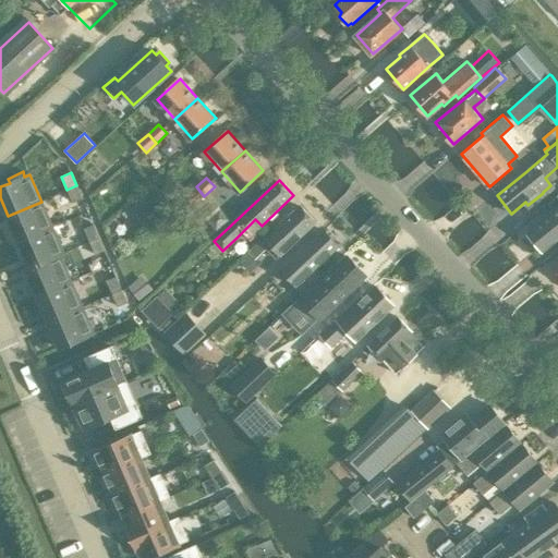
[(76,185),(67,190),(73,203),(82,198),(76,185)]
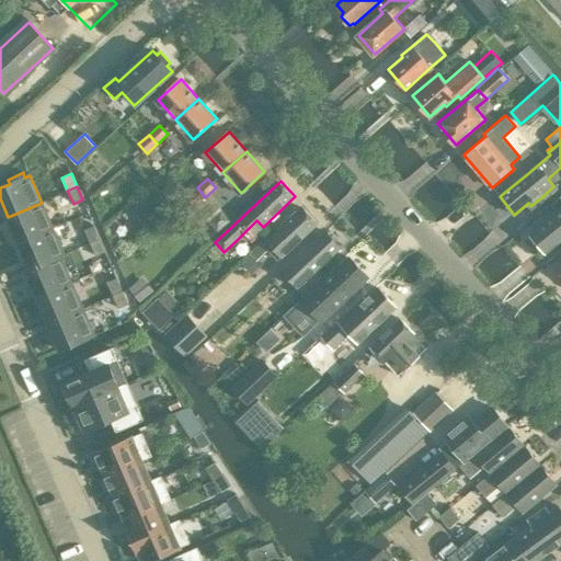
[(195,206),(205,197),(197,187),(186,197),(195,206)]
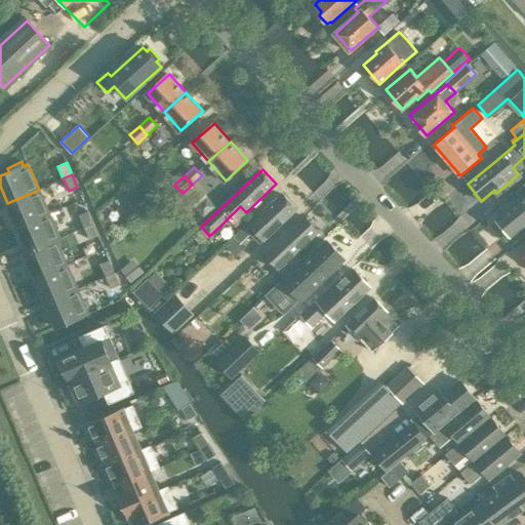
[(524,186),(519,192),(523,198),(496,219),(511,236),(524,224),(524,186)]
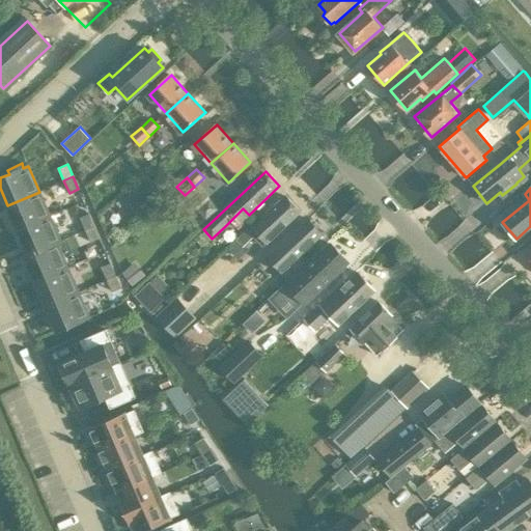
[(39,192),(7,205),(19,230),(50,217),(39,192)]
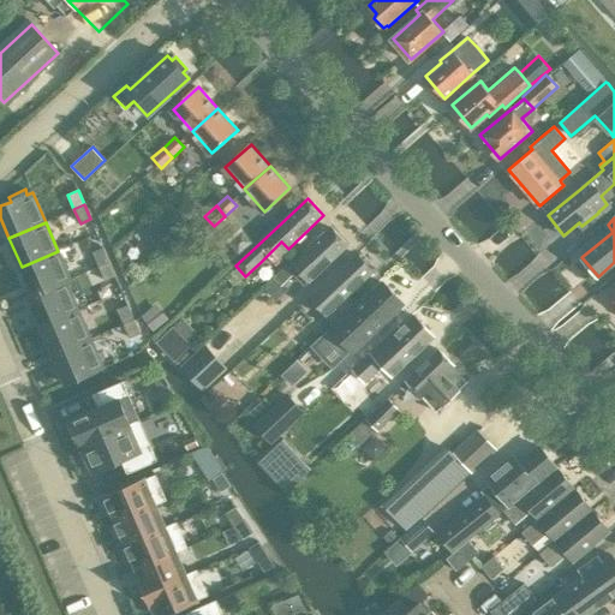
[(275,276),(273,278),(274,279),(281,286),(281,287),(284,286),(293,275),(304,287),(314,276),(348,243),(333,226),(298,260),(290,268),(287,266),(275,276)]
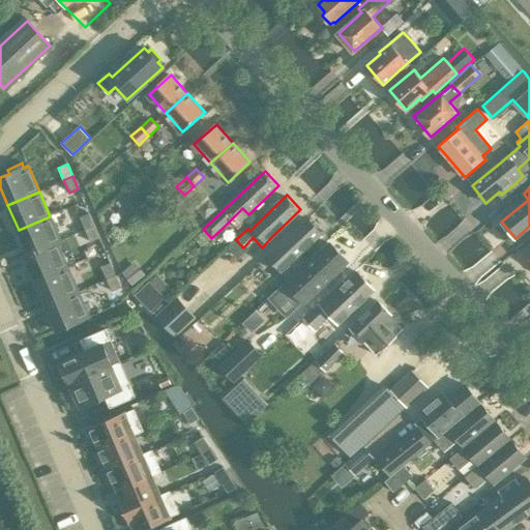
[(89,213),(80,217),(85,229),(94,225),(89,213)]
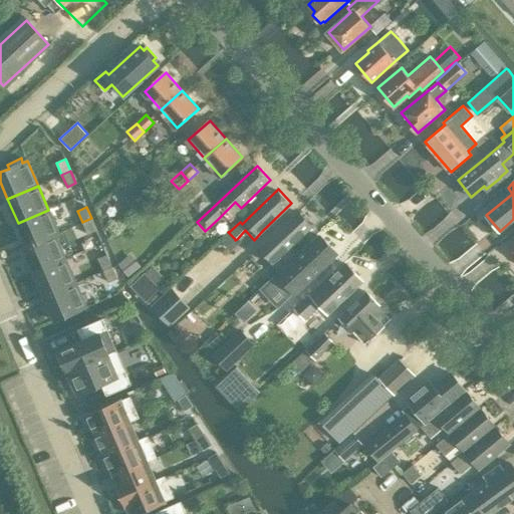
[(48,210),(18,223),(27,244),(23,246),(24,248),(56,236),(59,235),(48,210)]
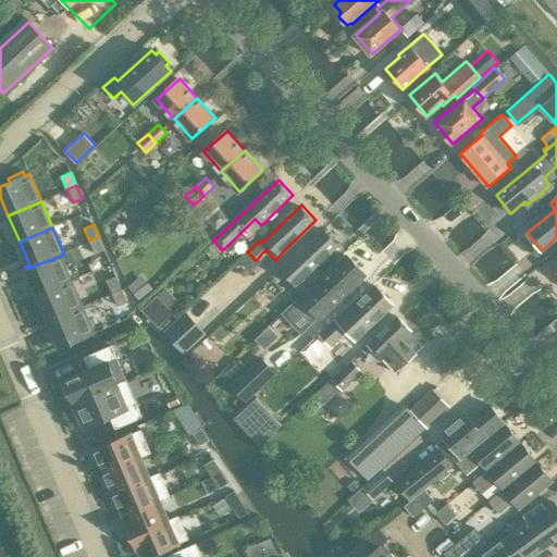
[(320,273),(314,267),(339,244),(324,227),(280,270),(292,283),(288,286),(297,294),(320,273)]
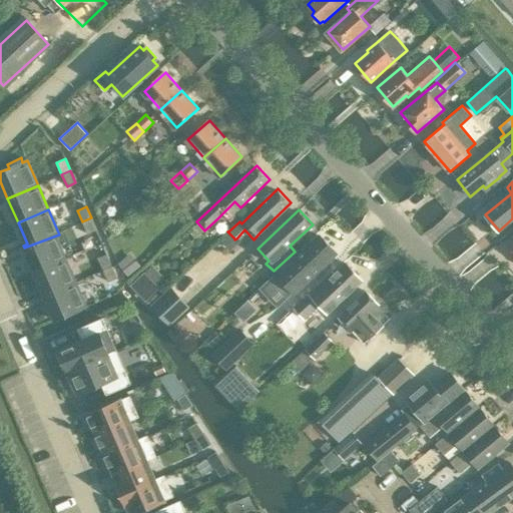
[(91,217),(82,221),(87,233),(96,229),(91,217)]
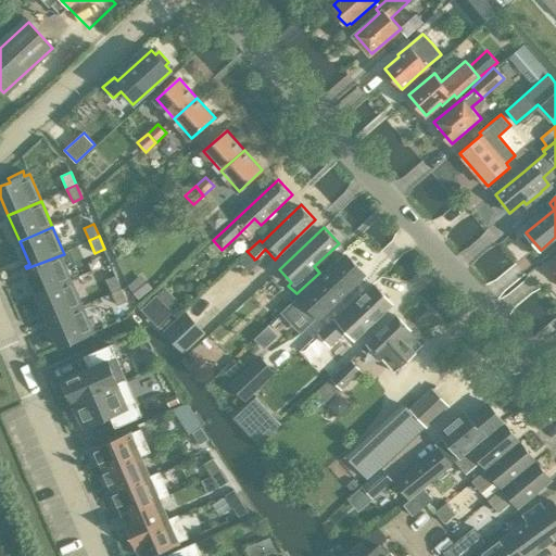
[(299,293),(280,312),(290,321),(295,317),(304,327),(318,314),(365,273),(348,254),(336,265),(332,262),(299,292),(299,293)]
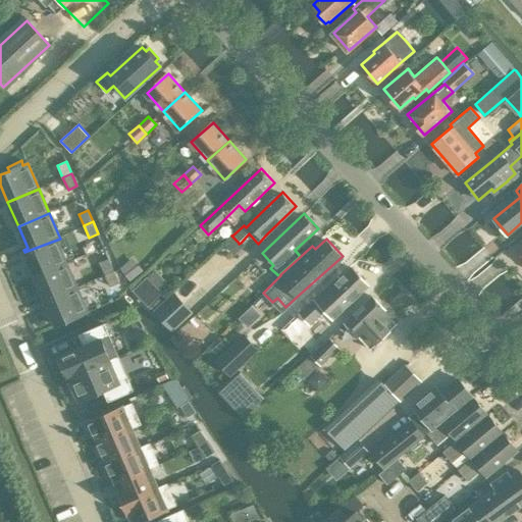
[(57,240),(24,252),(36,276),(67,263),(57,240)]
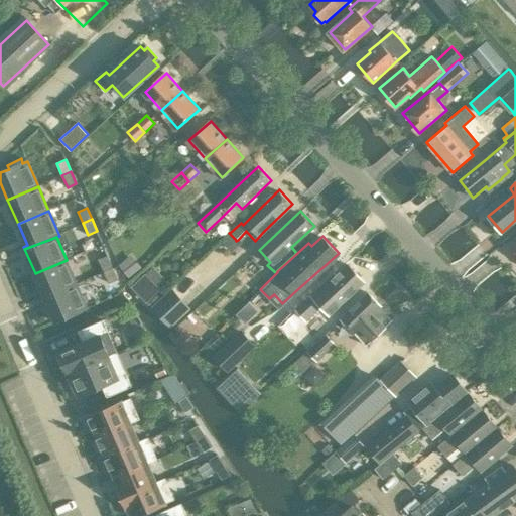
[(108,256),(99,259),(104,272),(113,268),(113,267),(108,256)]
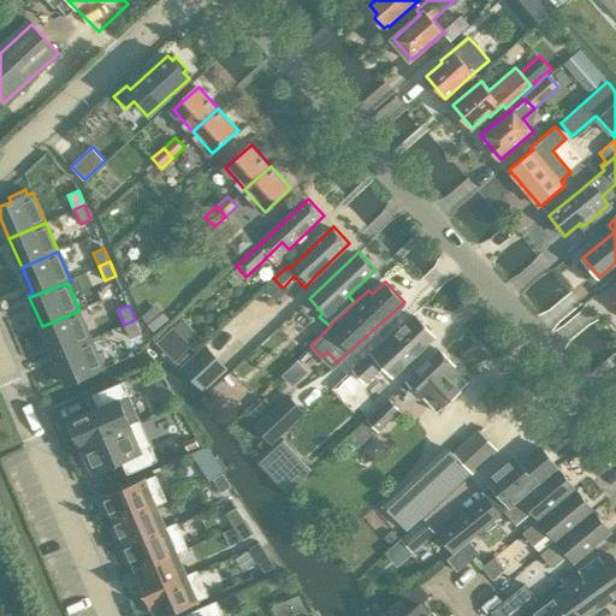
[(80,311),(42,326),(54,355),(92,339),(80,311)]
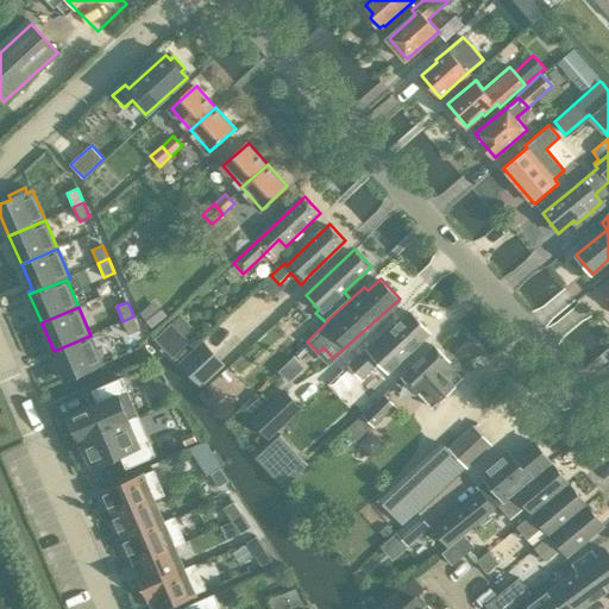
[(395,321),(365,349),(366,349),(377,362),(387,372),(403,357),(429,332),(410,311),(397,324),(395,321)]
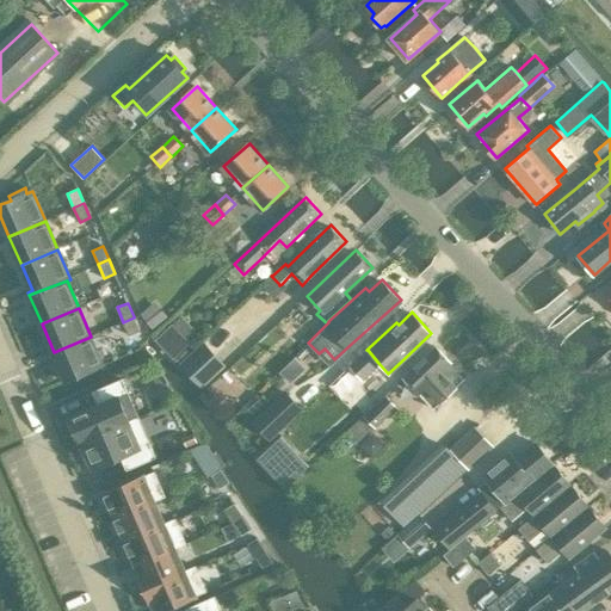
[(134,318),(123,322),(128,335),(140,331),(134,318)]
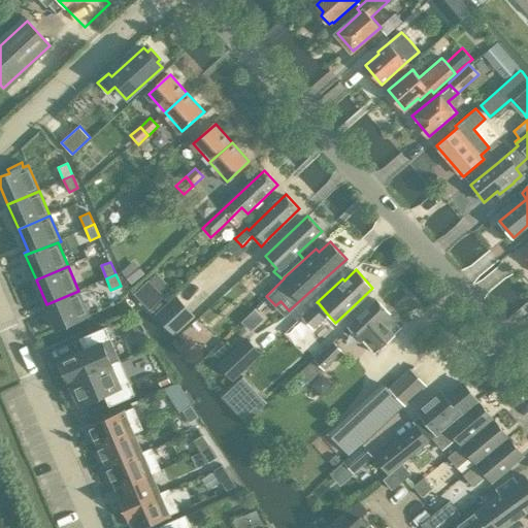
[(134,293),(134,294),(146,306),(150,309),(164,296),(147,281),(134,293)]
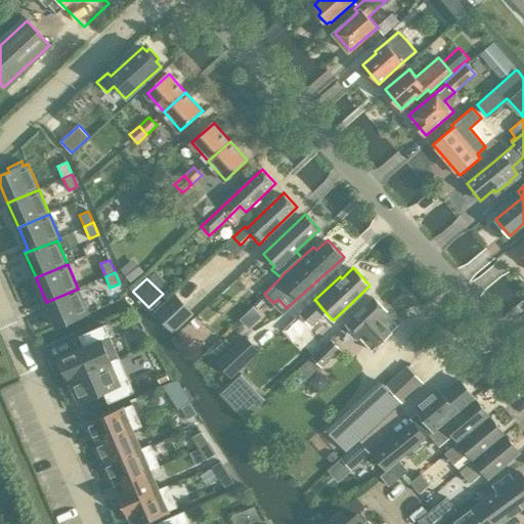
[(78,289),(46,302),(56,325),(88,311),(78,289)]
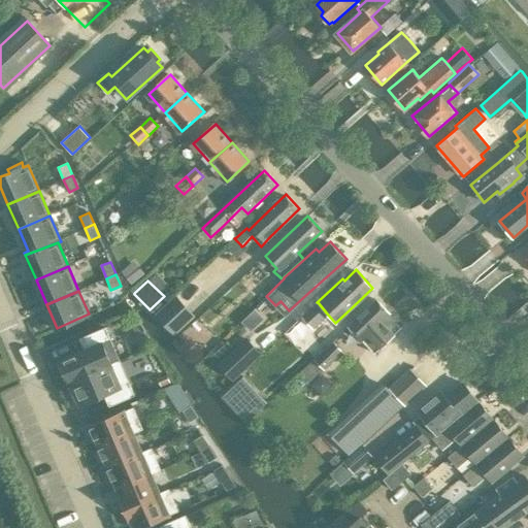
[(176,295),(155,315),(174,335),(195,317),(176,295)]
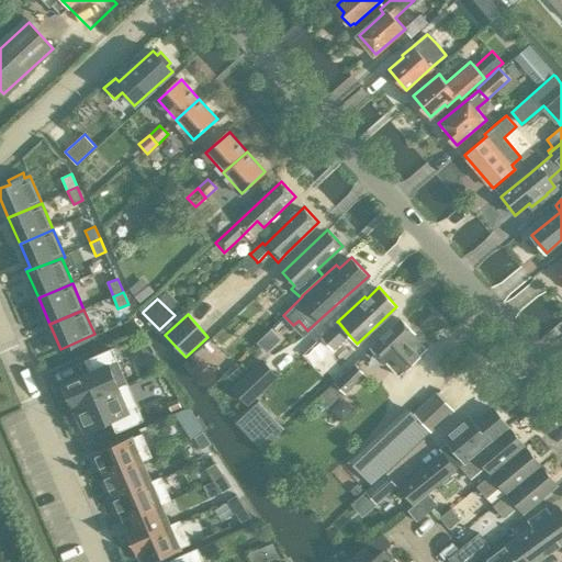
[(400,374),(420,356),(406,340),(414,332),(402,318),(372,345),(400,374)]
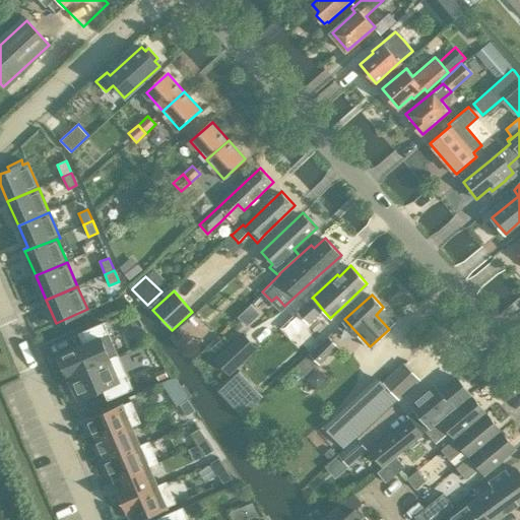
[(300,310),(279,329),(289,340),(310,321),(322,309),(313,298),(300,310)]
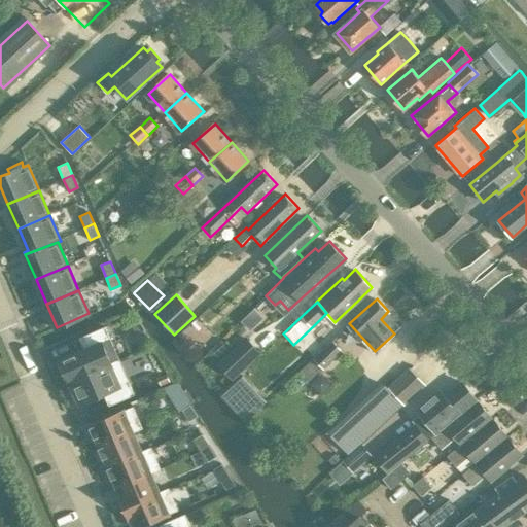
[(84,350),(60,360),(70,382),(71,382),(119,360),(118,359),(111,362),(103,343),(111,340),(105,326),(79,338),(84,350)]
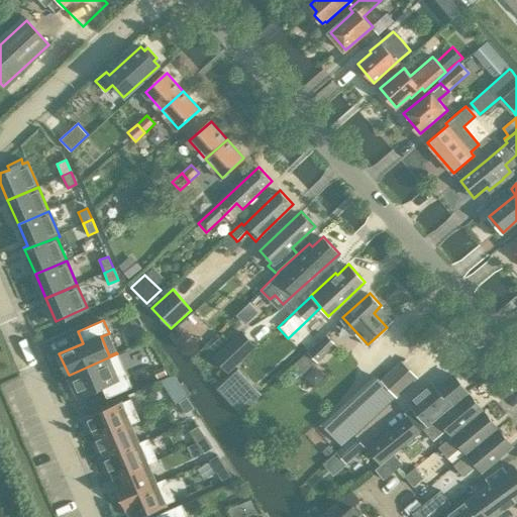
[(214,353),(212,355),(227,372),(255,345),(253,342),(241,329),(214,353)]
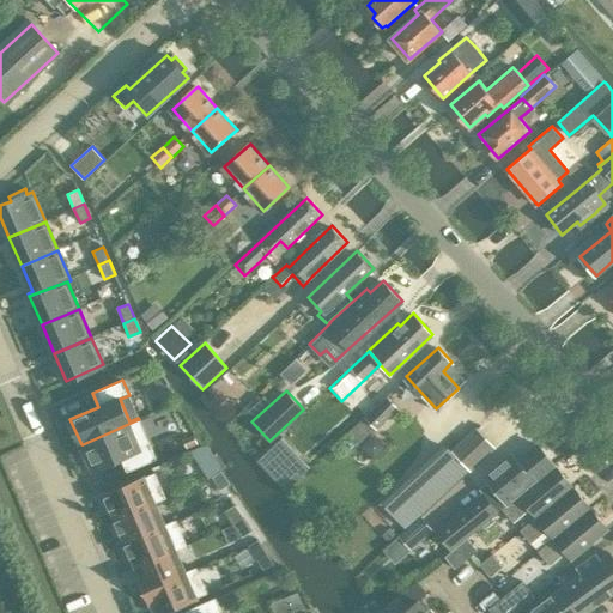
[(358,444),(378,426),(399,408),(388,396),(347,434),(358,444)]
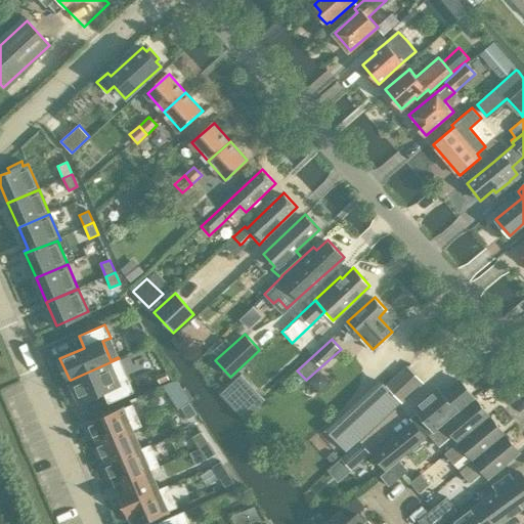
[(119,358),(71,380),(80,401),(102,392),(108,404),(134,393),(119,358)]
